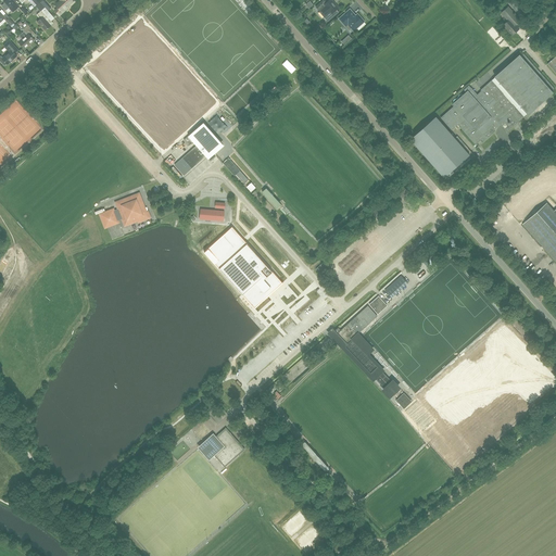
[(9,8),(13,12),(20,7),(13,0),(5,0),(7,1),(4,2),(5,3),(1,7),(5,11),(9,8)]
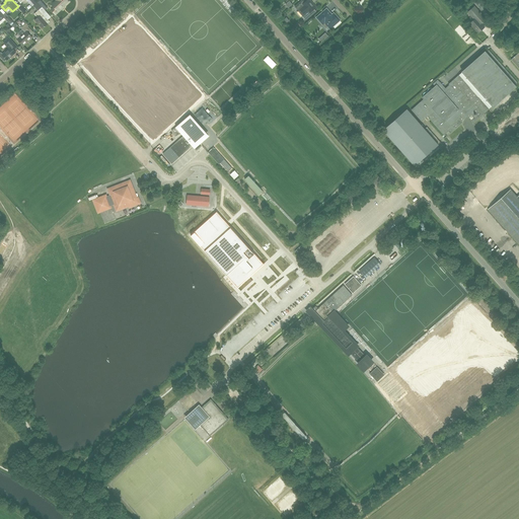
[(48,8),(41,0),(39,2),(45,10),(48,8)]
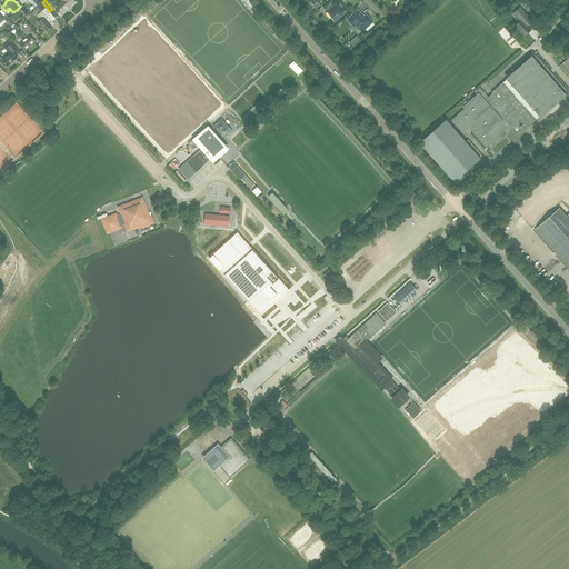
[(60,0),(61,1),(57,5),(60,8),(57,11),(60,15),(61,16),(65,12),(68,9),(67,8),(75,1),(73,0),(60,0)]
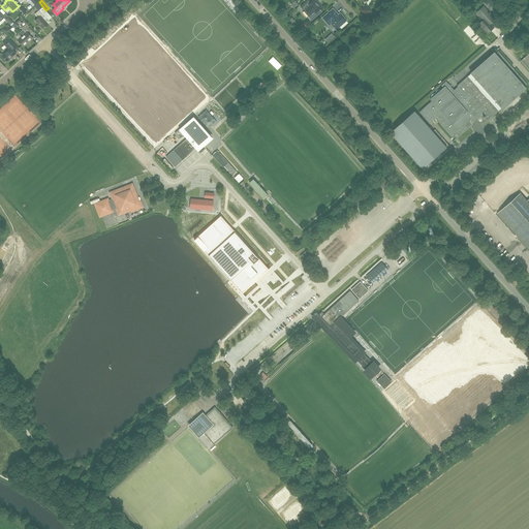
[(322,7),(319,4),(318,4),(317,2),(315,0),(312,0),(312,1),(311,0),(308,0),(301,6),(305,12),(312,21),(322,11),(320,9),(322,7)]
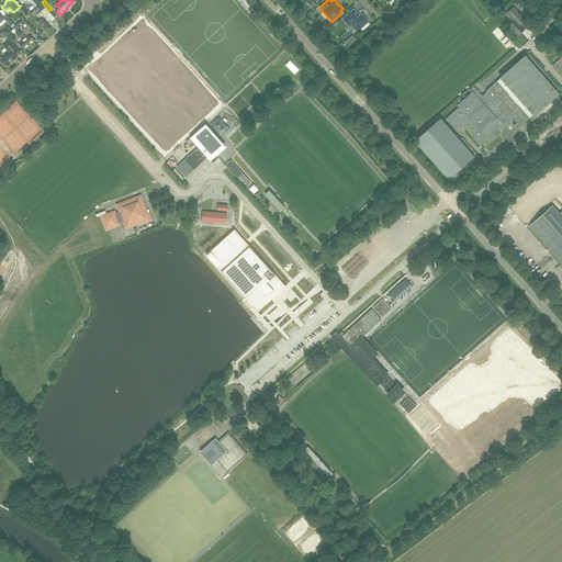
[(527,7),(520,0),(516,4),(521,11),(527,7)]
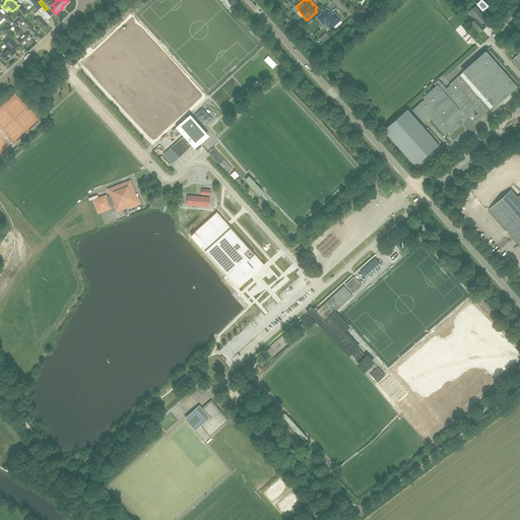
[(38,11),(35,14),(38,17),(35,20),(39,25),(40,24),(41,25),(40,26),(43,28),(48,24),(44,19),(49,15),(38,3),(34,6),(38,11)]
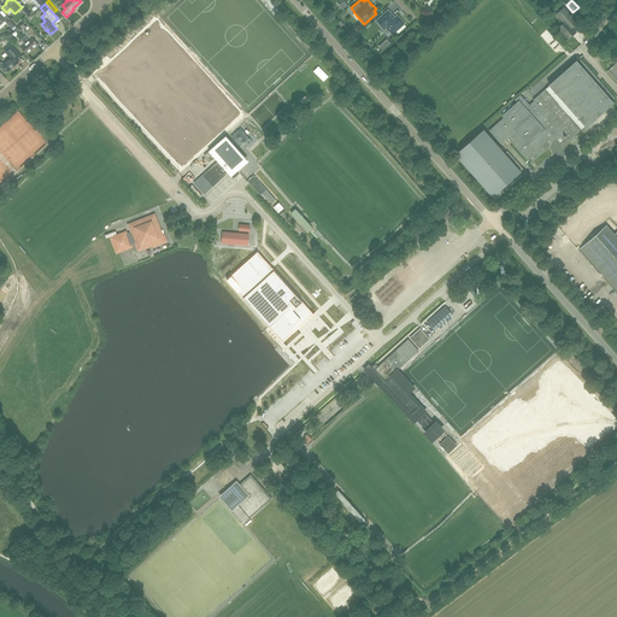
[(427,17),(432,12),(427,6),(422,11),(427,17)]
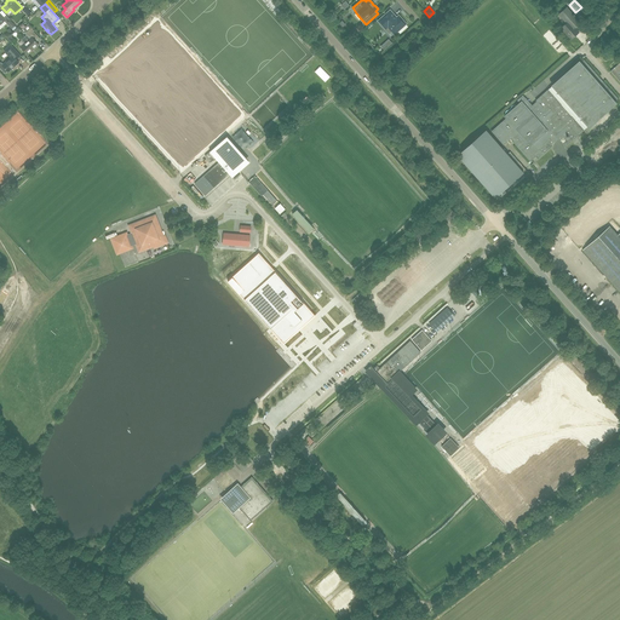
[(567,7),(558,15),(566,23),(561,28),(570,40),(579,33),(575,27),(580,23),(567,7)]
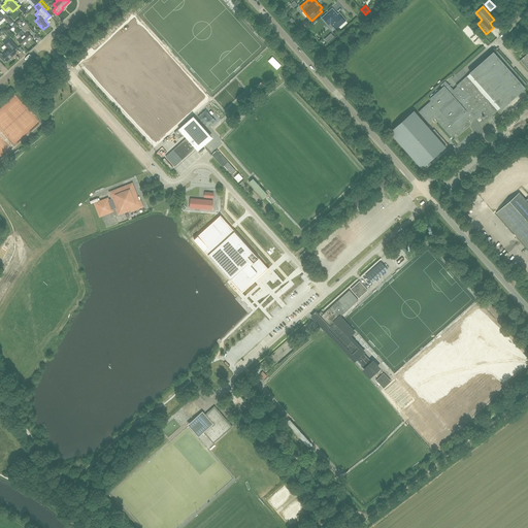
[(335,29),(345,21),(339,13),(337,15),(332,9),(322,18),(328,25),(332,29),(334,27),(335,29)]
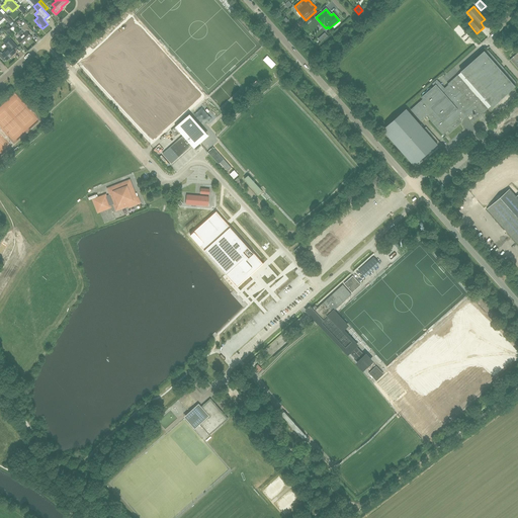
[(8,16),(5,19),(10,24),(11,25),(13,23),(12,22),(13,21),(8,16)]
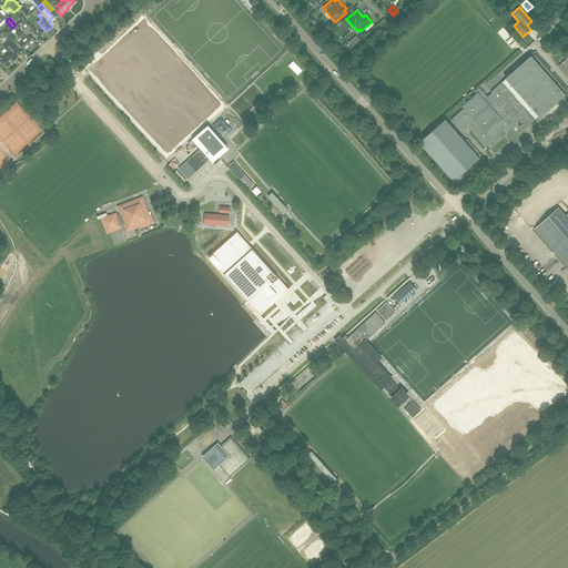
[(19,37),(22,40),(19,43),(26,50),(36,41),(33,39),(37,36),(30,29),(31,28),(28,24),(22,31),(23,31),(24,32),(19,37)]
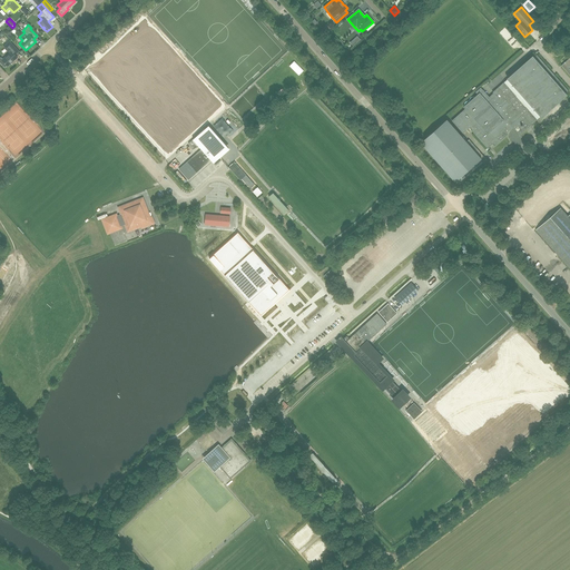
[(10,53),(3,59),(1,58),(0,58),(0,61),(5,67),(6,67),(7,66),(8,66),(18,57),(16,55),(19,51),(10,41),(5,47),(10,53)]
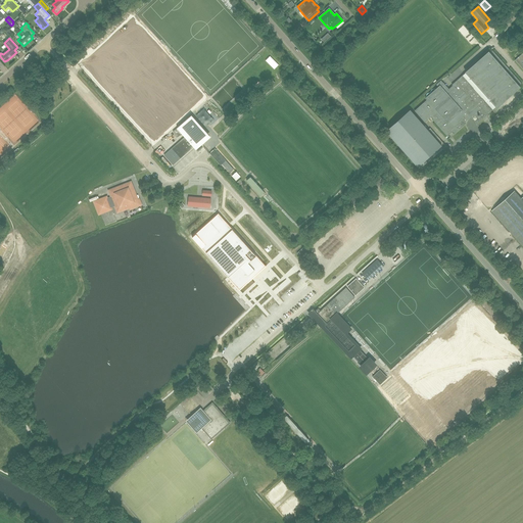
[(454,86),(447,91),(471,117),(476,125),(477,124),(482,120),(487,114),(492,110),(493,109),(515,91),(518,88),(519,87),(518,86),(521,84),(509,68),(506,65),(492,50),(488,53),(467,72),(463,75),(452,85),(454,86)]
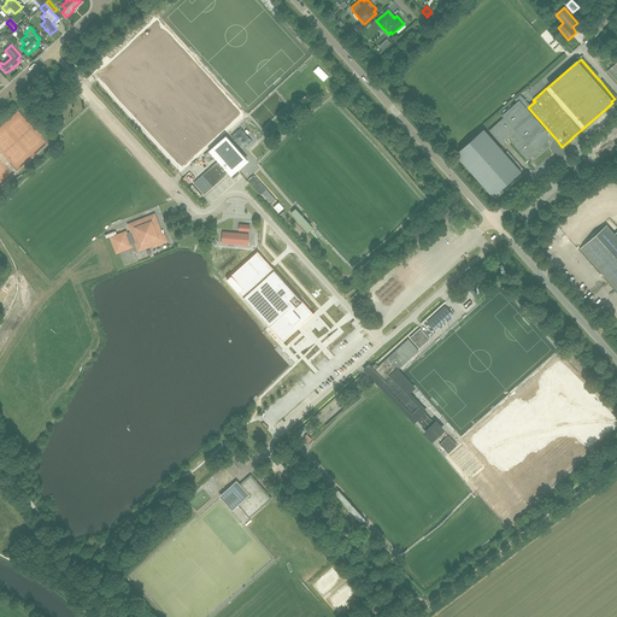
[(523,169),(507,151),(505,153),(499,147),(483,129),(454,154),(493,197),(504,187),(504,188),(503,188),(505,192),(522,176),(523,175),(527,172),(523,169)]
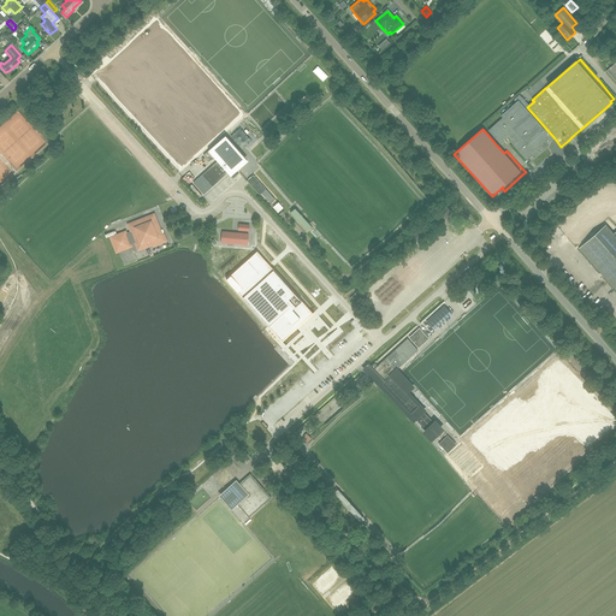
[(207,172),(194,183),(203,195),(217,183),(227,173),(229,173),(231,176),(238,170),(247,163),(241,154),(227,140),(225,137),(203,155),(208,163),(214,159),(215,159),(218,161),(207,172)]
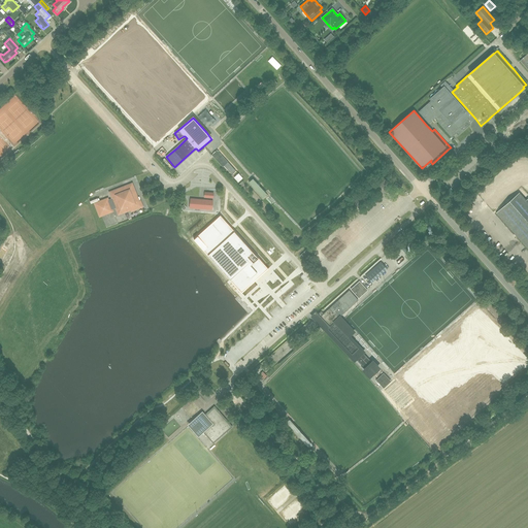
[(216,152),(212,155),(213,157),(217,161),(223,167),(224,166),(232,174),(236,171),(224,158),(218,151),(216,152)]
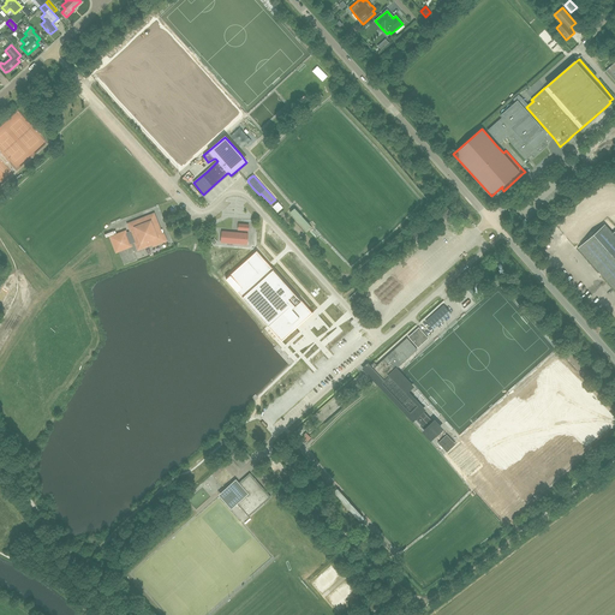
[(167,242),(163,234),(162,234),(154,214),(127,224),(131,233),(127,234),(125,231),(111,237),(117,252),(131,246),(130,244),(135,242),(138,250),(153,245),(153,246),(167,242)]
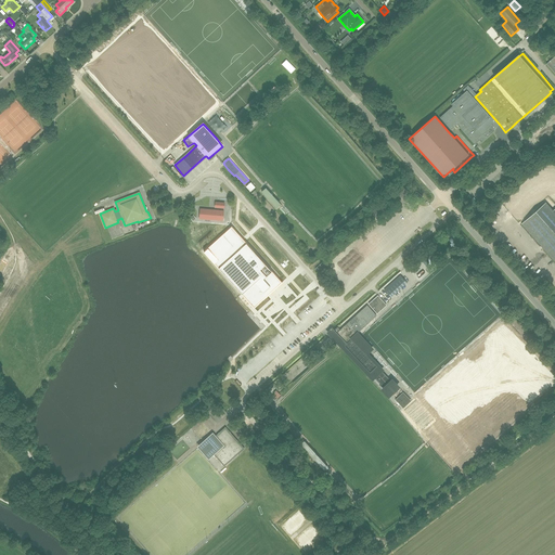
[(545,203),(521,224),(554,262),(554,208),(553,210),(545,203)]
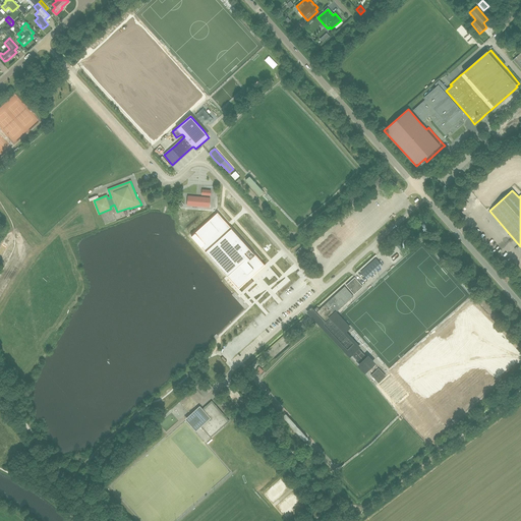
[(188,196),(187,206),(210,208),(211,197),(188,196)]
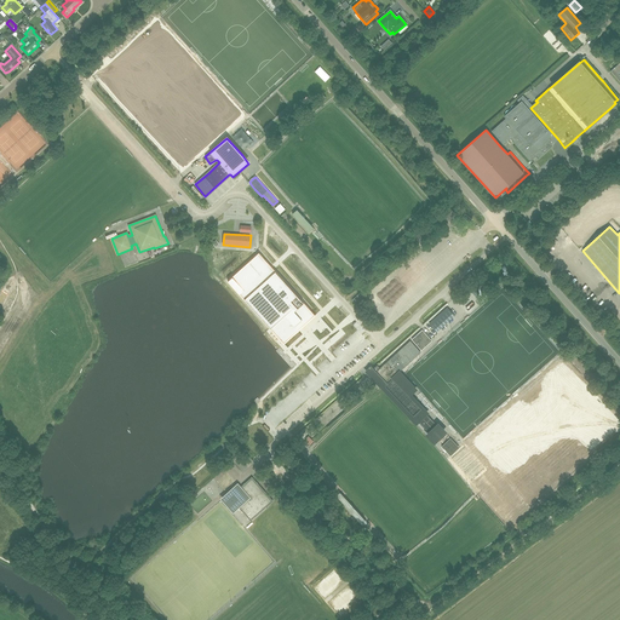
[(315,316),(258,253),(228,281),(283,343),(315,316)]
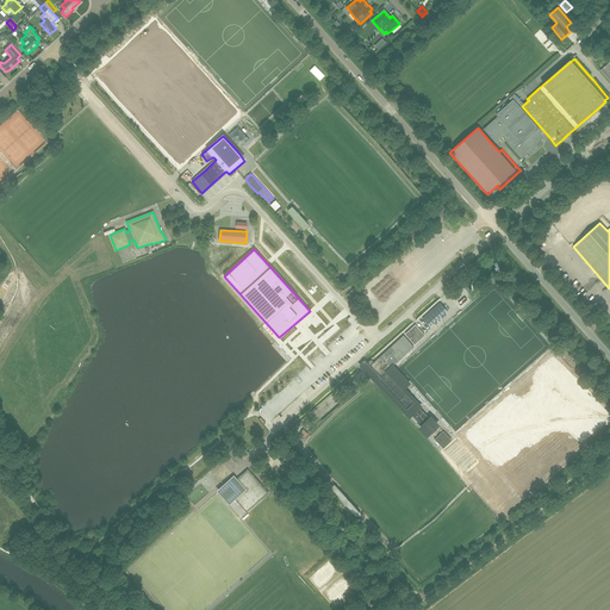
[(461,285),(468,293),(472,291),(465,281),(461,285)]
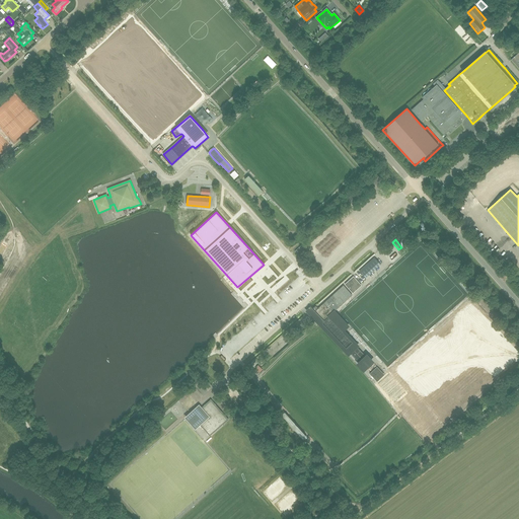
[(366,278),(381,265),(374,257),(359,272),(366,278)]
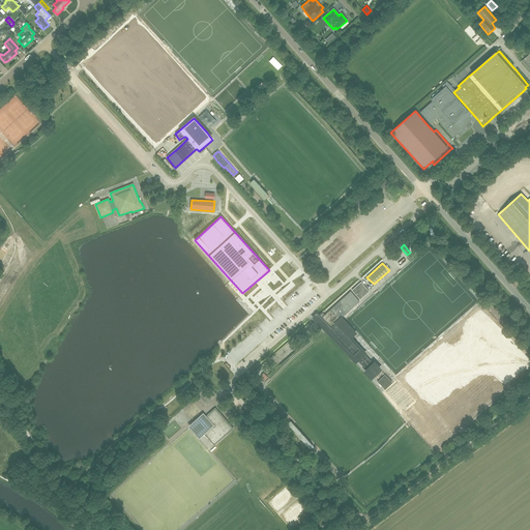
[(356,287),(352,290),(360,299),(369,292),(361,284),(356,288),(356,287)]
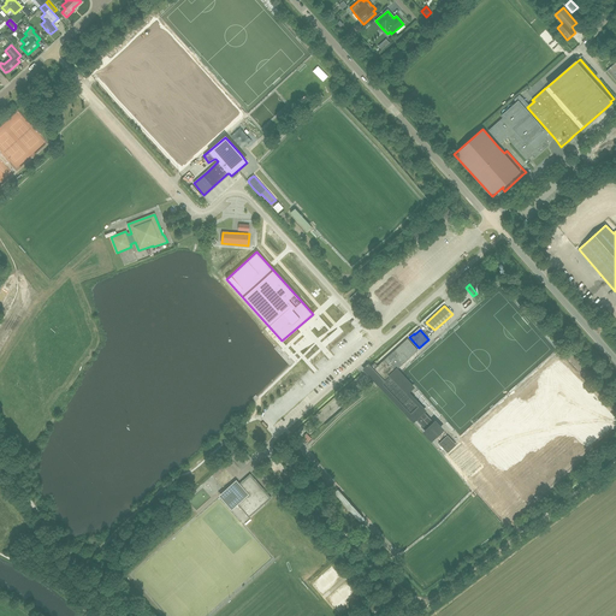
[(380,383),(410,414),(418,407),(389,377),(418,350),(407,339),(372,372),(381,383),(380,383)]
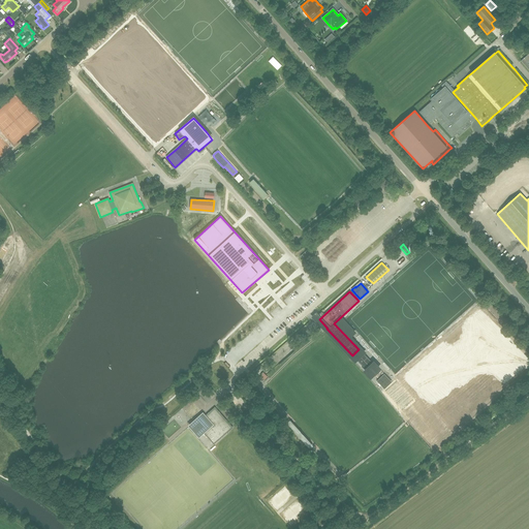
[(372,363),(365,354),(358,361),(365,369),(363,371),(370,379),(381,369),(374,361),(372,363)]
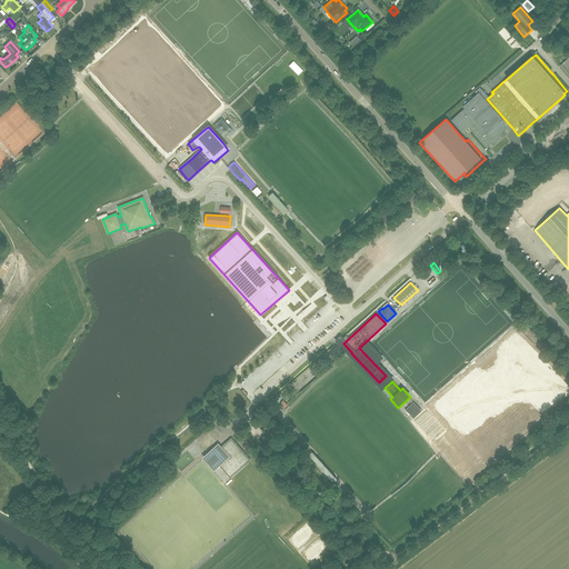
[(421,410),(413,401),(405,409),(413,418),(421,410)]
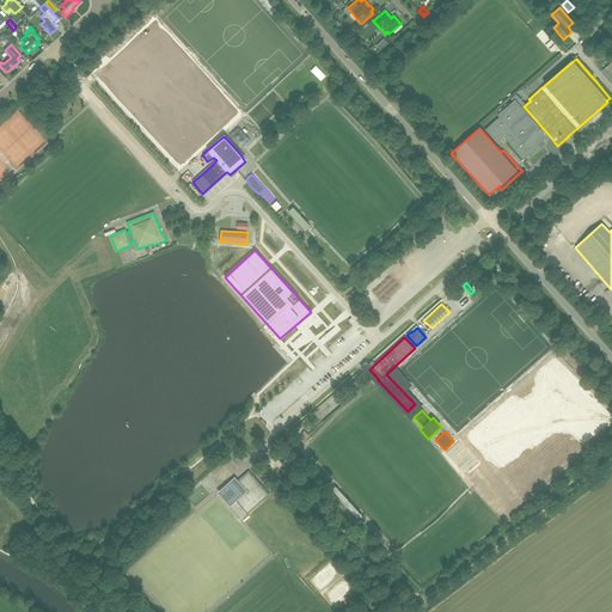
[(234,478),(222,489),(224,490),(234,502),(236,501),(248,514),(270,495),(249,471),(237,482),(234,478)]
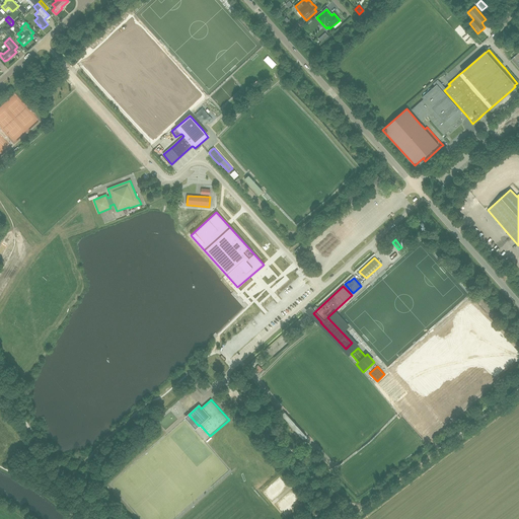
[(303,441),(304,440),(307,437),(285,413),(281,416),(303,441)]
